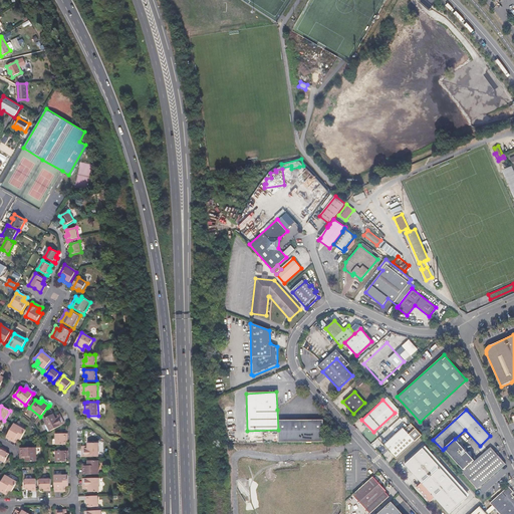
[(53,414),(44,419),(50,432),(62,426),(59,418),(56,419),(55,417),(53,414)]
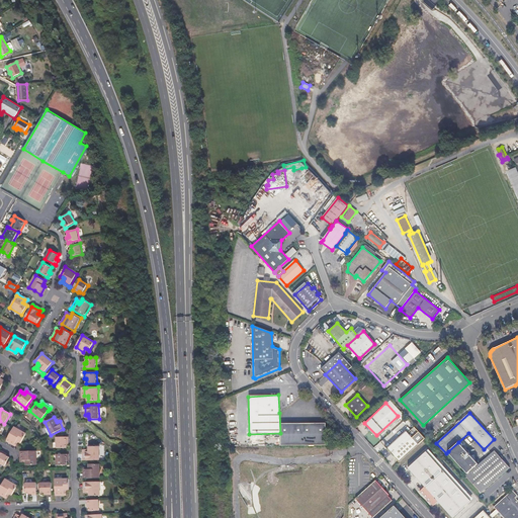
[(65,428),(60,418),(56,420),(57,422),(60,421),(63,429),(65,428)]
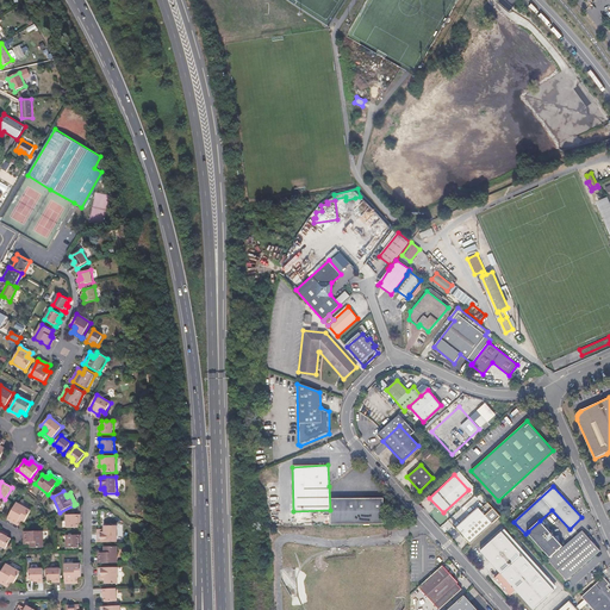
[(384,497),(331,498),(331,524),(385,524),(384,497)]
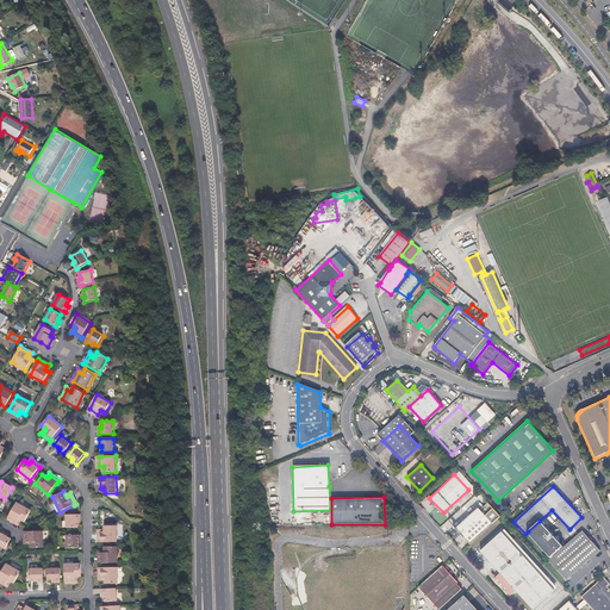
[(17,503),(16,505),(8,517),(18,522),(19,520),(22,521),(25,522),(31,511),(17,503)]
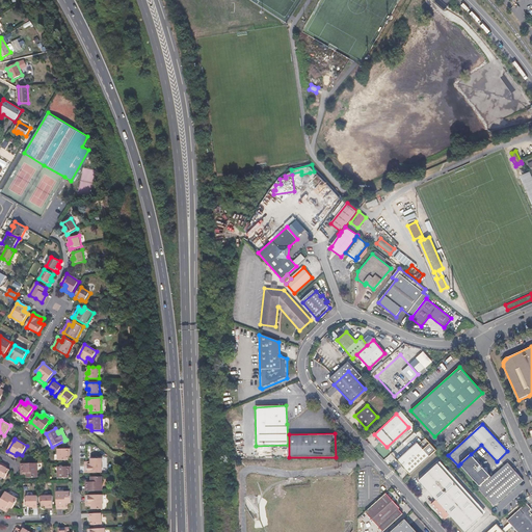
[(428,456),(416,442),(397,459),(409,474),(428,456)]
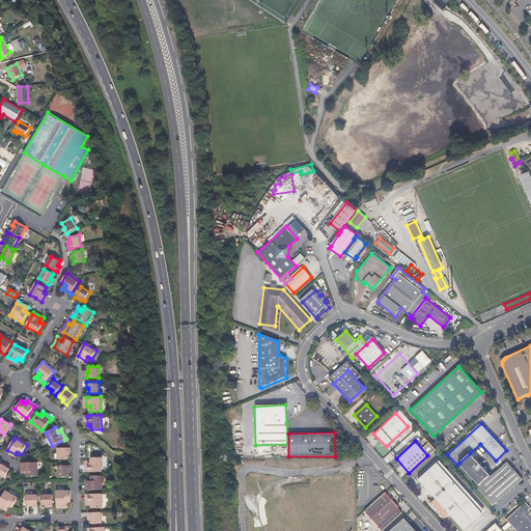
[(70,448),(57,448),(57,459),(67,459),(67,455),(67,453),(70,453),(70,448)]
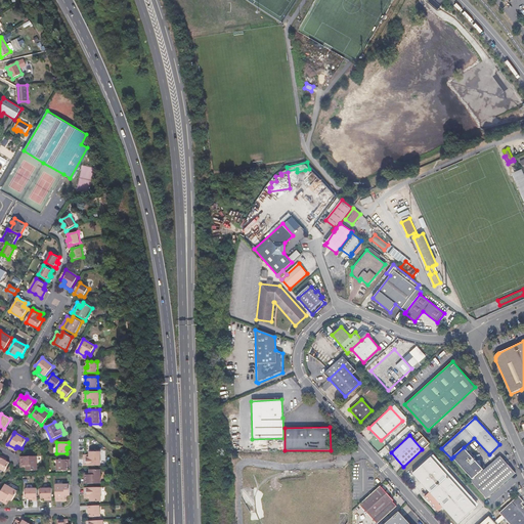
[(483,469),(464,447),(453,456),(473,479),(483,469)]
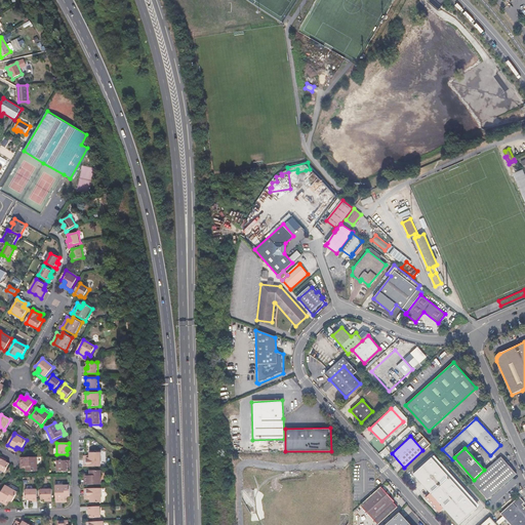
[(89,457),(86,457),(86,467),(101,467),(99,452),(89,452),(89,455),(89,457)]
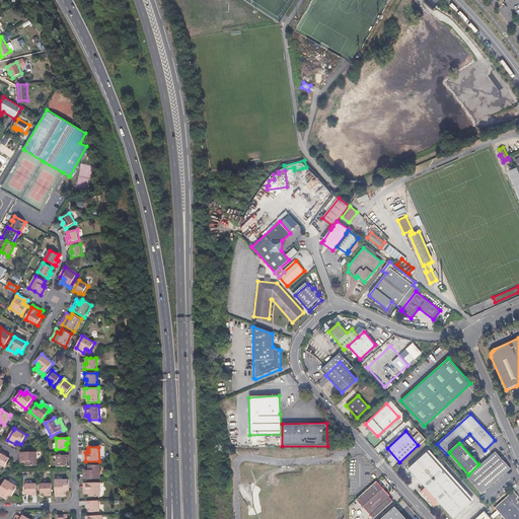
[(427,450),(426,451),(408,467),(424,487),(425,488),(443,471),(445,469),(427,450)]
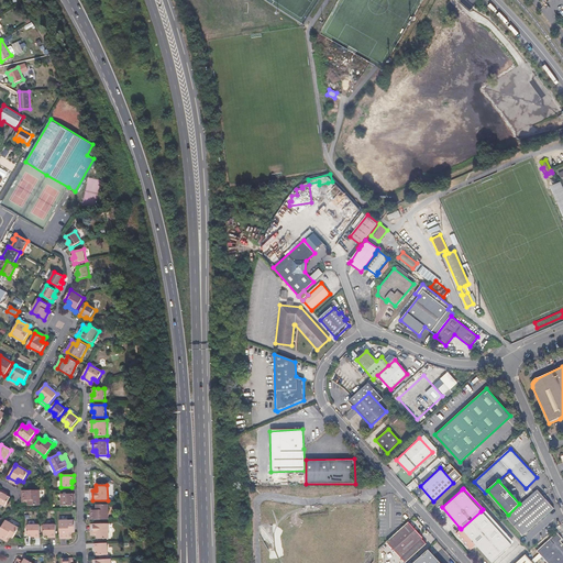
[(538,489),(506,517),(522,536),(554,508),(538,489)]
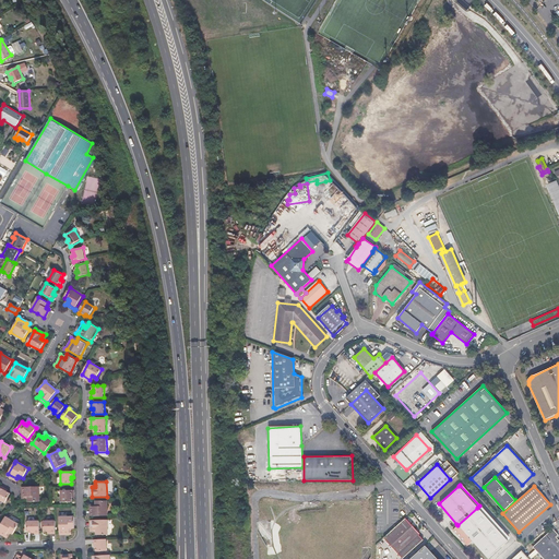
[(1,487),(0,488),(0,500),(6,503),(10,495),(8,492),(6,491),(7,489),(1,487)]
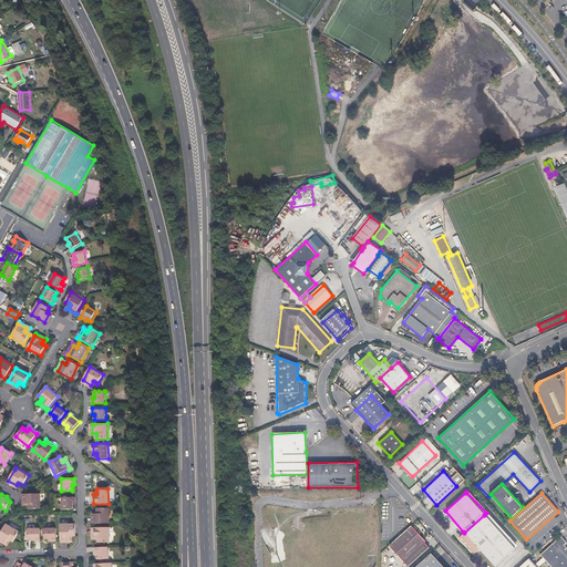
[(27,495),(24,495),(24,504),(29,504),(29,506),(29,509),(40,509),(40,495),(27,495)]
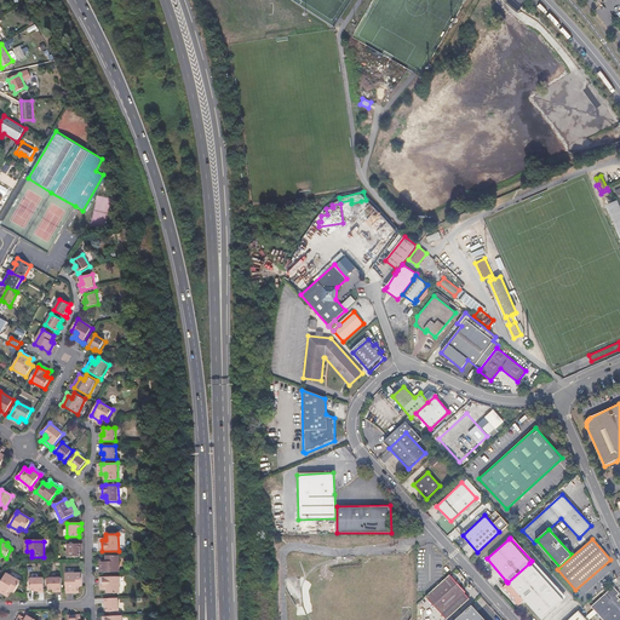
[(81,544),(67,545),(68,557),(80,557),(79,554),(79,551),(81,551),(81,544)]
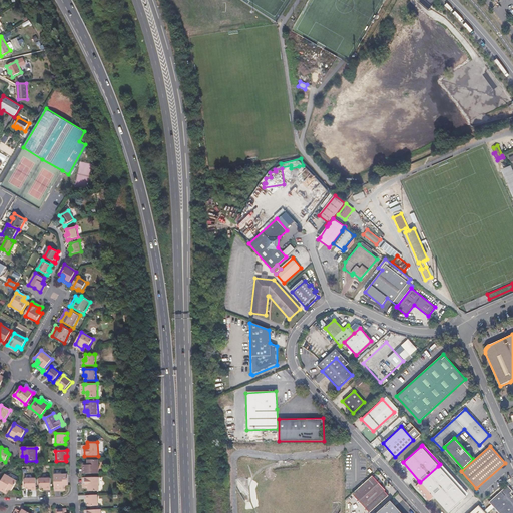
[(88,465),(84,465),(84,474),(98,474),(98,459),(88,459),(88,463),(88,465)]
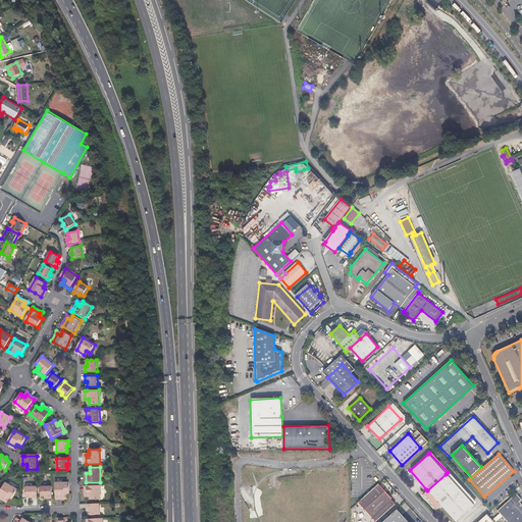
[(448,472),(446,474),(427,490),(426,489),(421,493),(435,509),(439,505),(455,521),(473,505),(475,503),(448,472)]
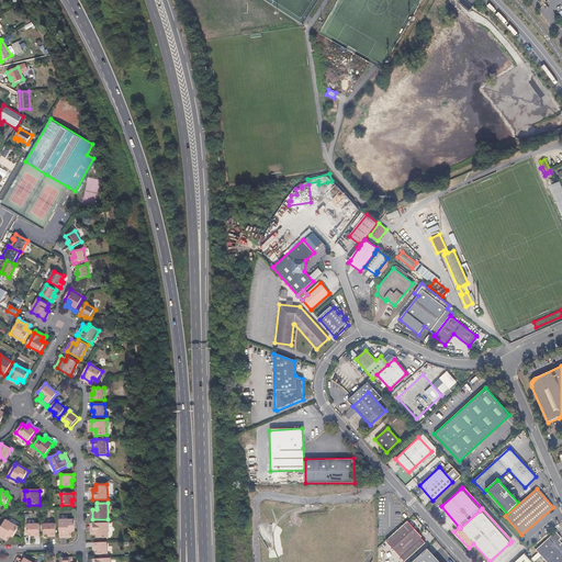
[(20,528),(7,520),(0,531),(0,534),(8,538),(9,535),(11,536),(14,538),(20,528)]
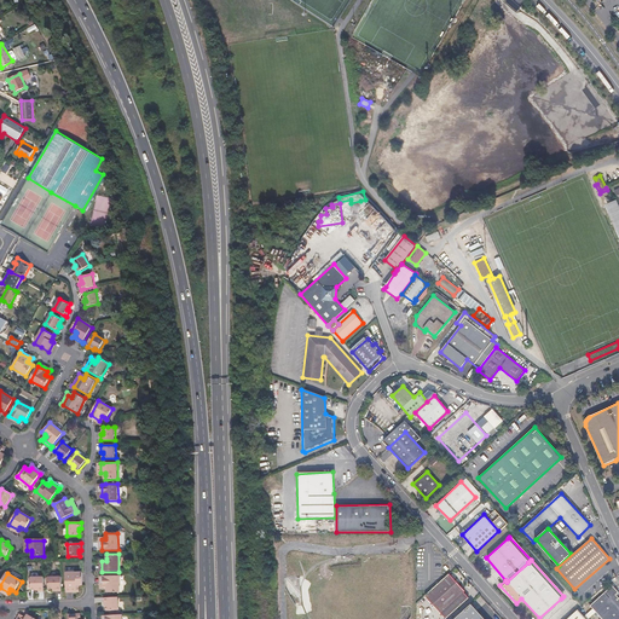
[(82,573),(64,573),(65,590),(75,590),(75,585),(77,585),(82,585),(82,573)]
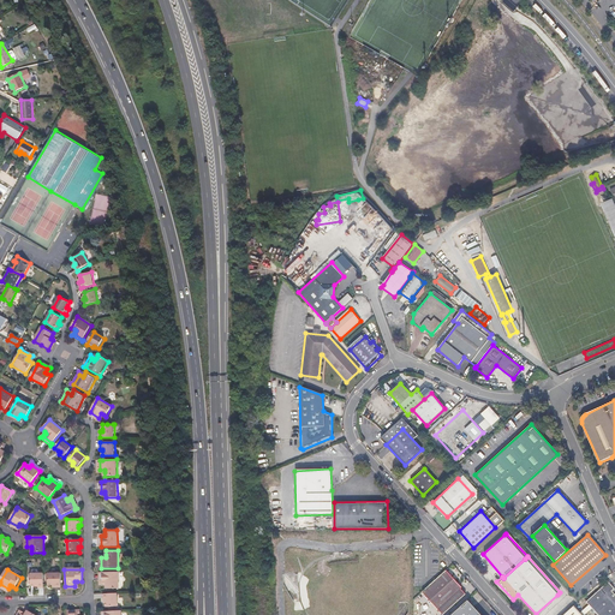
[(446,571),(422,592),(442,614),(443,614),(466,596),(460,590),(461,589),(446,571)]
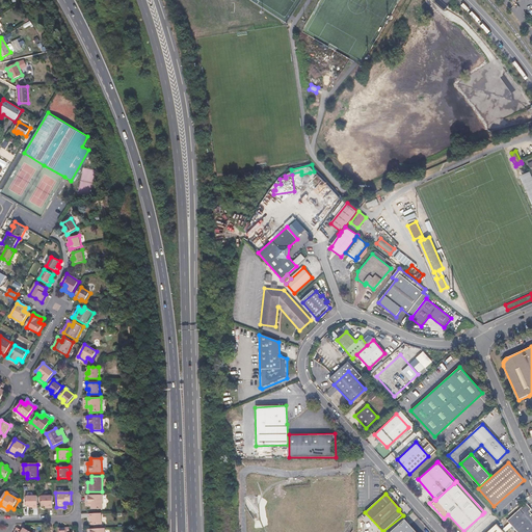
[(102,495),(88,496),(88,504),(91,504),(91,506),(91,510),(102,509),(102,495)]
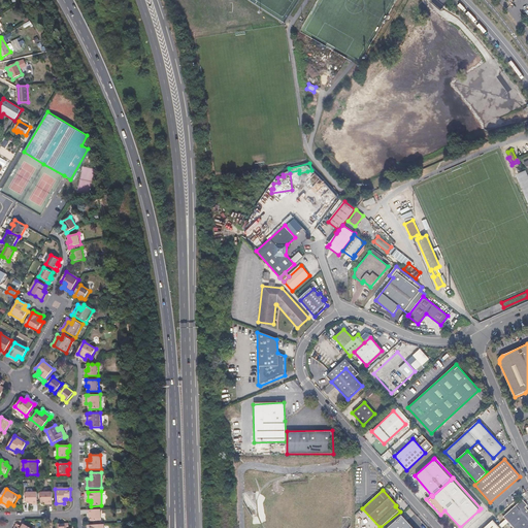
[(37,492),(26,492),(26,502),(30,502),(32,502),(32,504),(37,504),(37,492)]
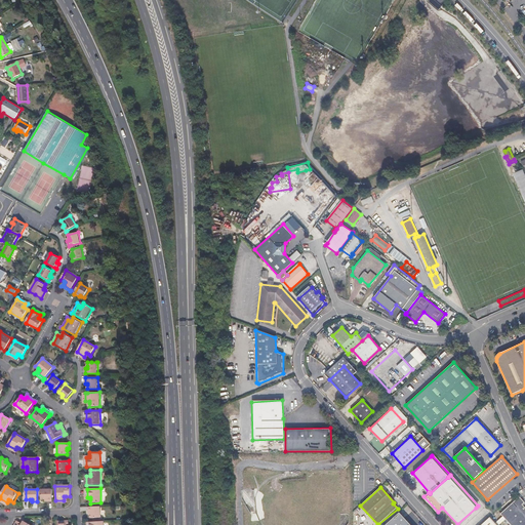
[(52,489),(40,489),(41,499),(44,499),(46,499),(46,500),(52,500),(52,489)]
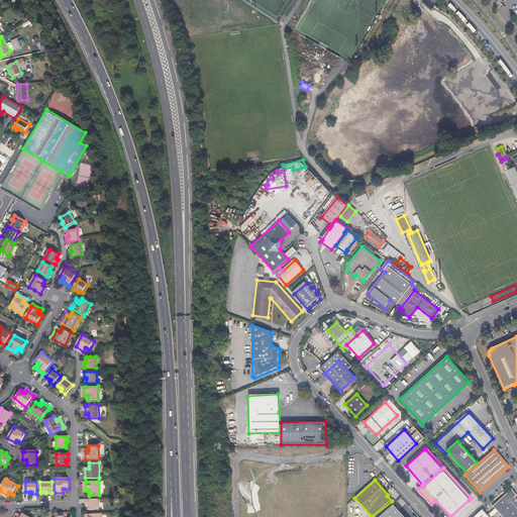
[(516,516),(516,499),(514,496),(516,494),(511,488),(493,505),(502,516),(516,516)]
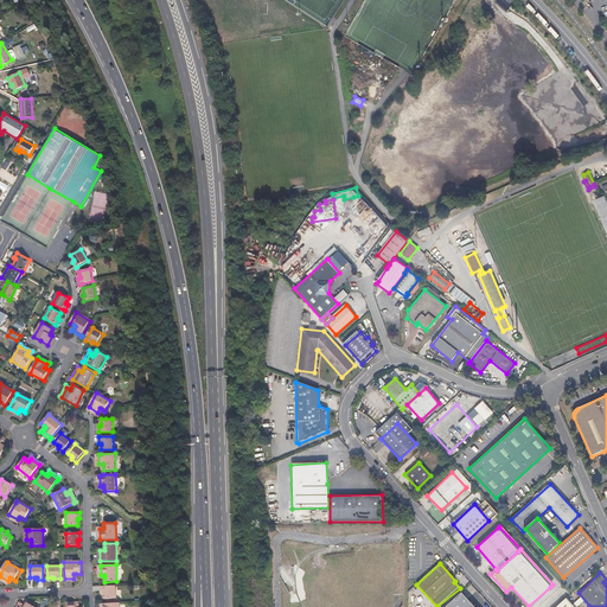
[(115,586),(101,586),(102,593),(104,593),(104,595),(104,599),(116,599),(115,586)]
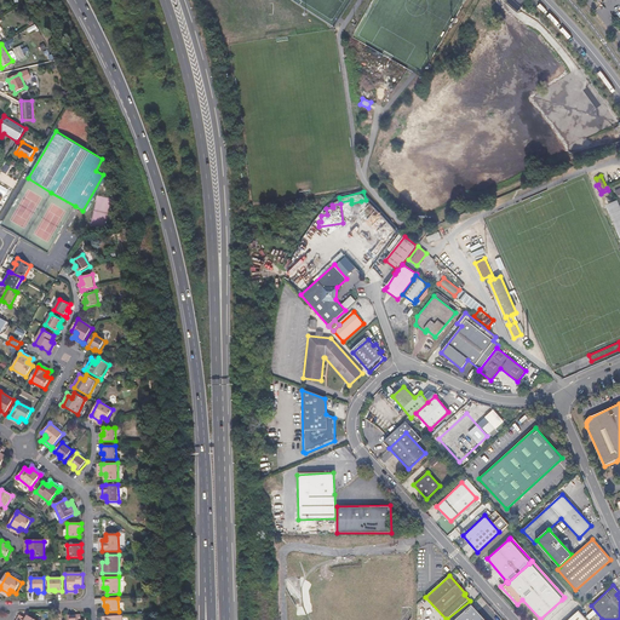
[(484,619),(471,606),(455,619),(484,619)]
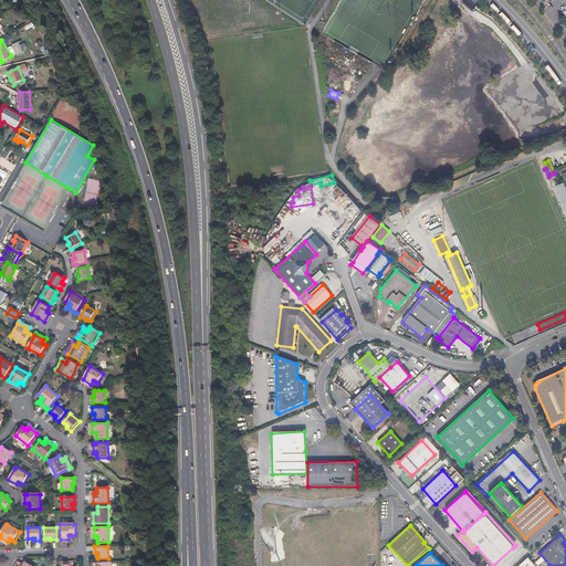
[(535,565),(526,556),(515,565),(535,565)]
